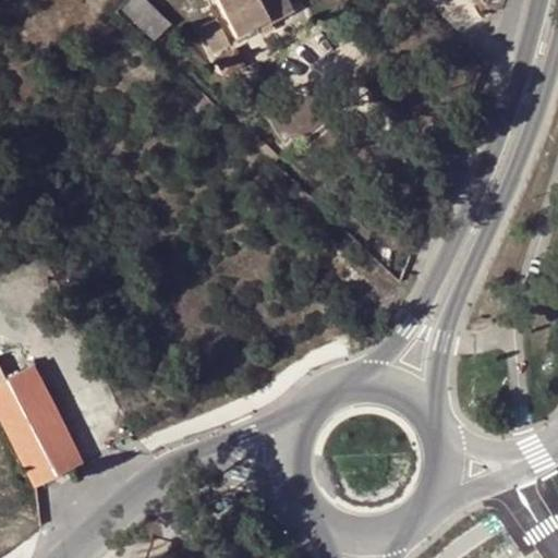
[(146,0),(134,0),(123,12),(156,41),(172,24),(146,0)]
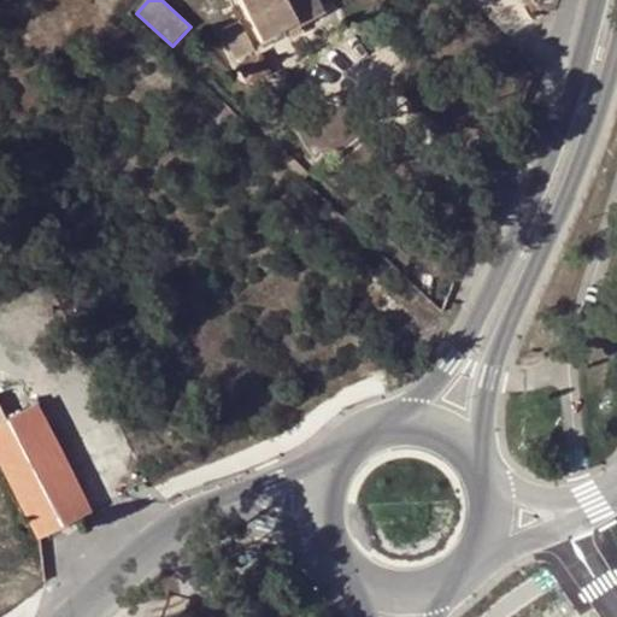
[(209,0),(213,21),(229,18),(225,0),(209,0)]
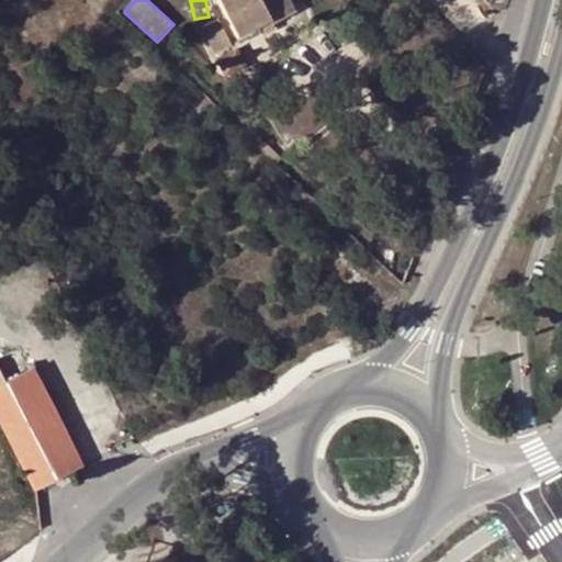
[(224,0),(231,13),(217,18),(203,24),(226,75),(244,66),(232,40),(272,20),(276,24),(299,12),(292,0),(224,0)]
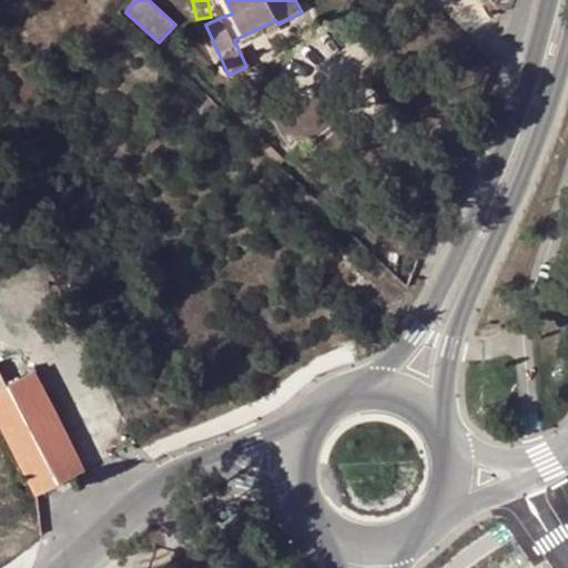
[(212,0),(220,18),(233,13),(226,0),(212,0)]
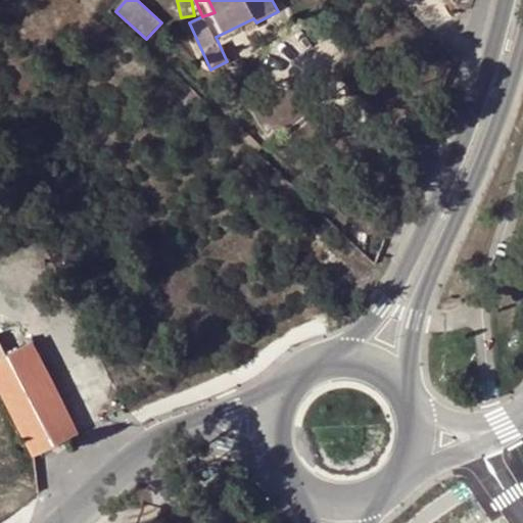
[(0,392),(2,396),(34,457),(80,433),(32,341),(7,354),(0,341),(0,392)]
